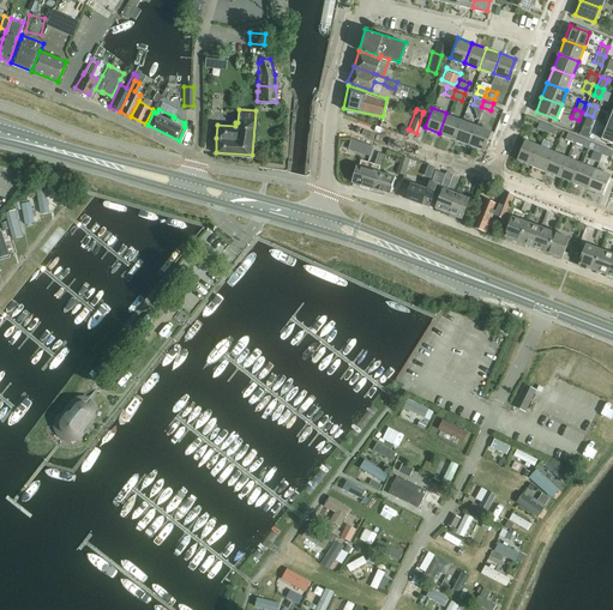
[(454,138),(461,119),(446,113),(439,133),(454,138)]
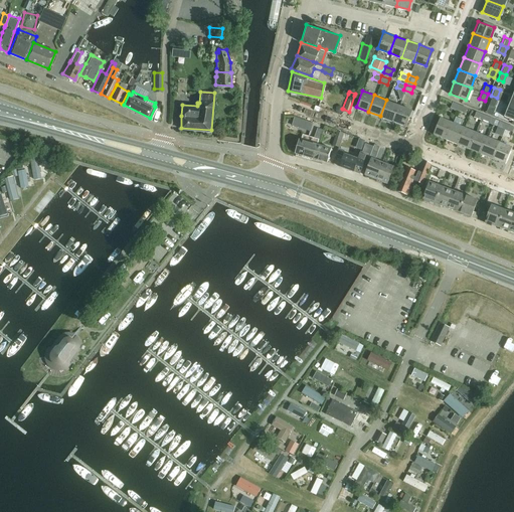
[(494,105),(497,98),(491,96),(488,103),(494,105)]
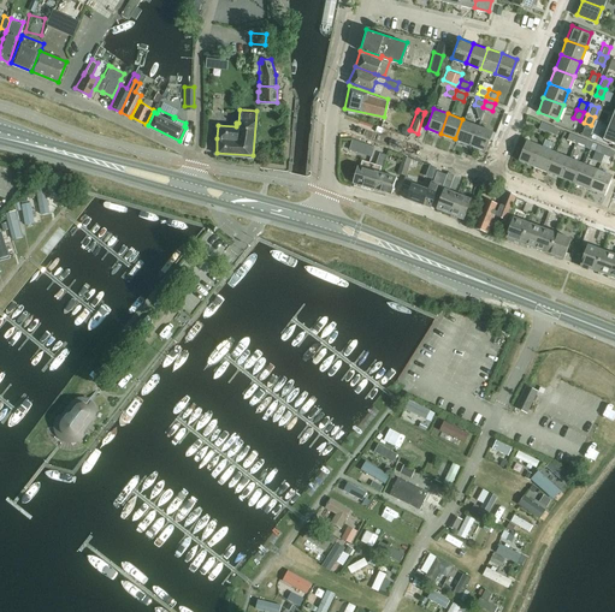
[(469,143),(477,124),(462,119),(455,138),(469,143)]
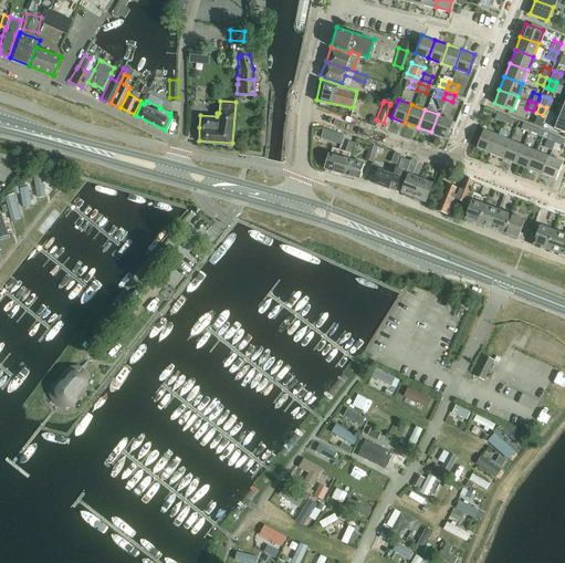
[(494,116),(502,120),(504,113),(497,110),(494,116)]
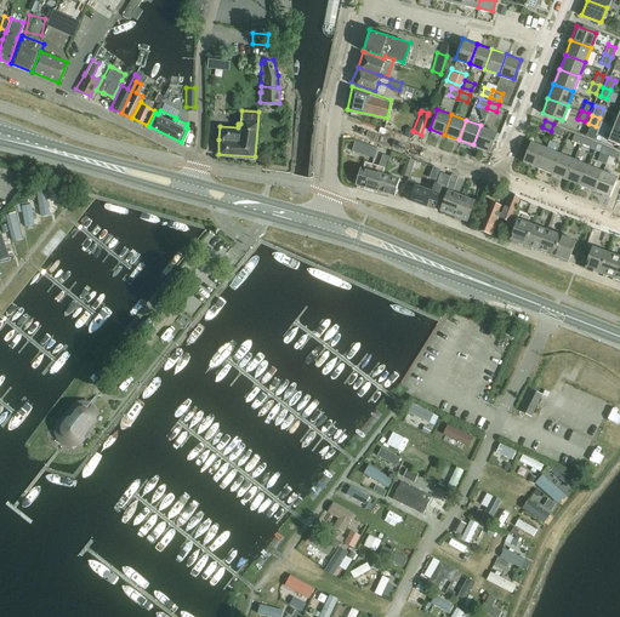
[(561,135),(563,127),(553,124),(551,131),(561,135)]
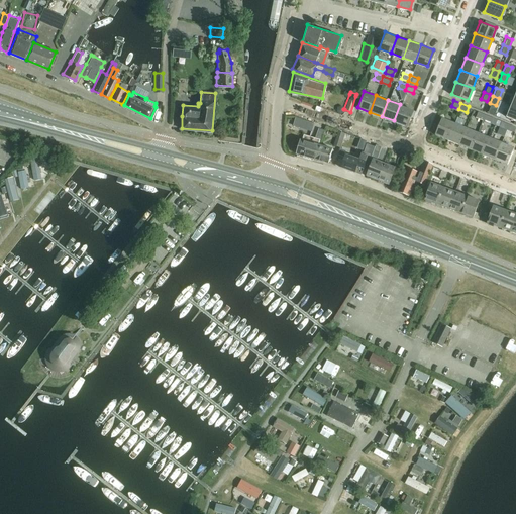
[(515,118),(515,105),(511,103),(506,115),(515,118)]
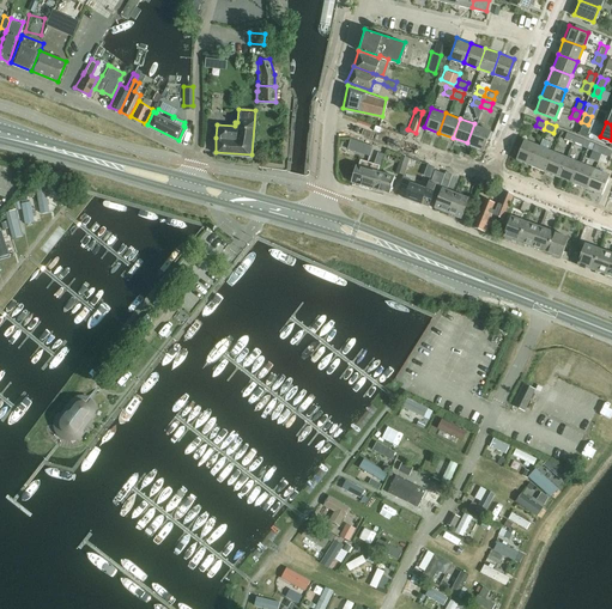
[(474,123),(467,142),(482,148),(489,128),(474,123)]
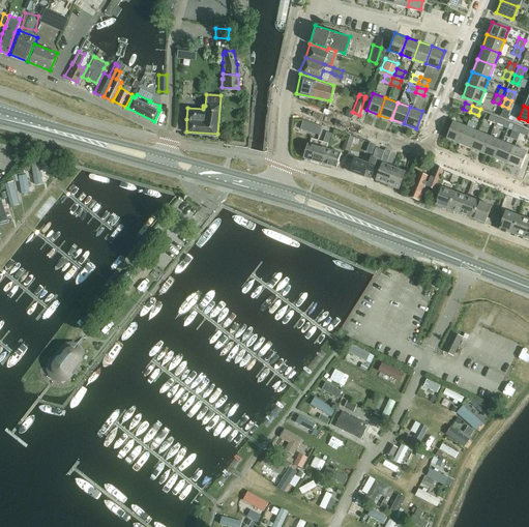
[(487,118),(495,121),(497,116),(489,112),(487,118)]
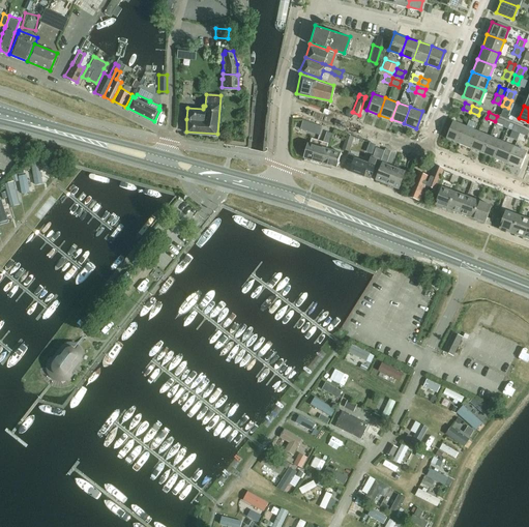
[(502,124),(504,118),(497,116),(495,121),(502,124)]
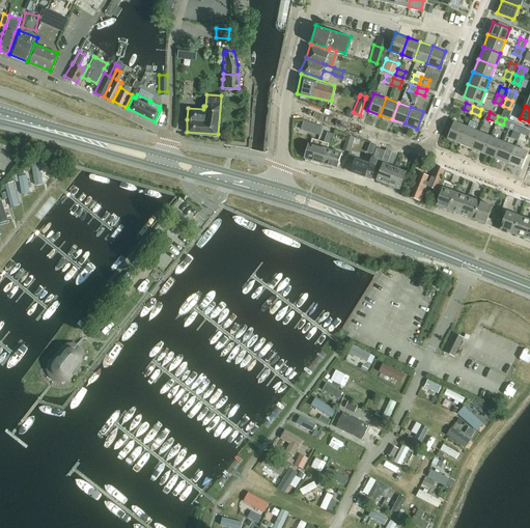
[(306,129),(309,120),(303,119),(301,127),(306,129)]
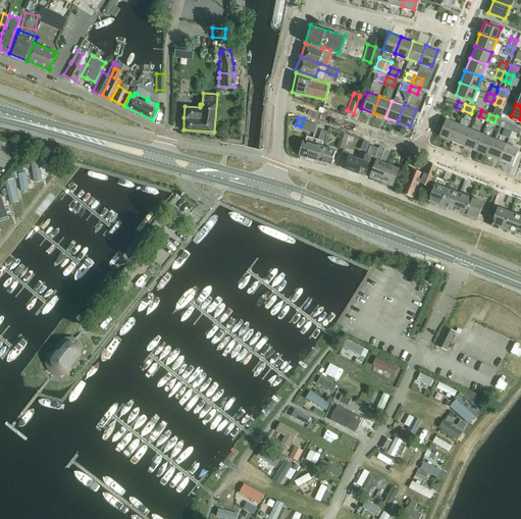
[(438,134),(452,140),(458,122),(446,117),(438,134)]
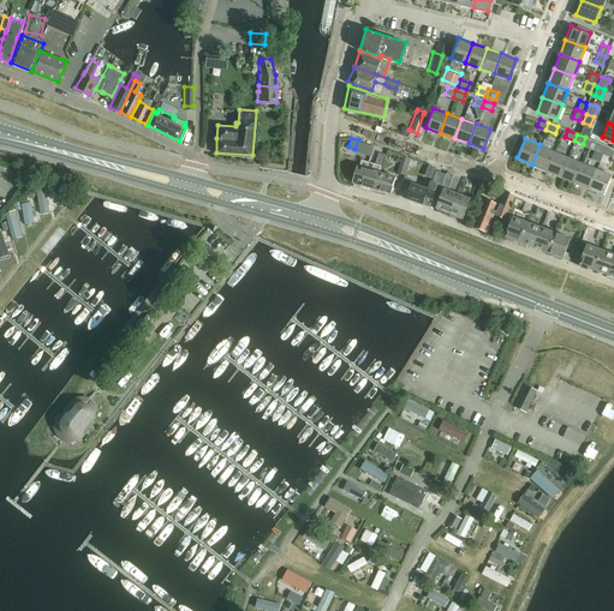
[(604,145),(596,142),(592,149),(602,153),(604,145)]
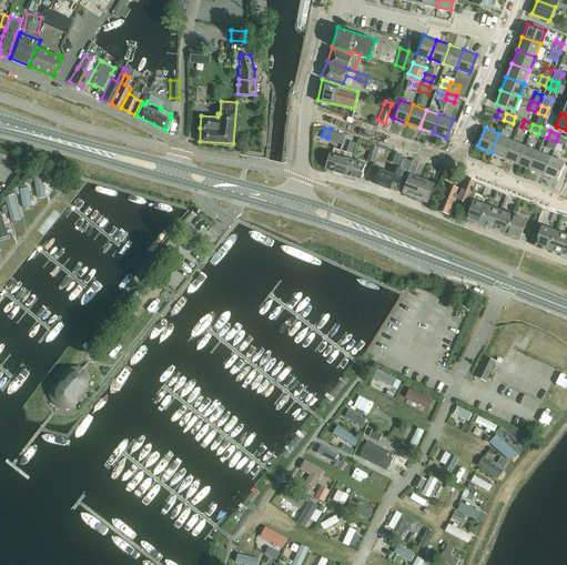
[(492,152),(504,157),(512,139),(498,133),(492,152)]
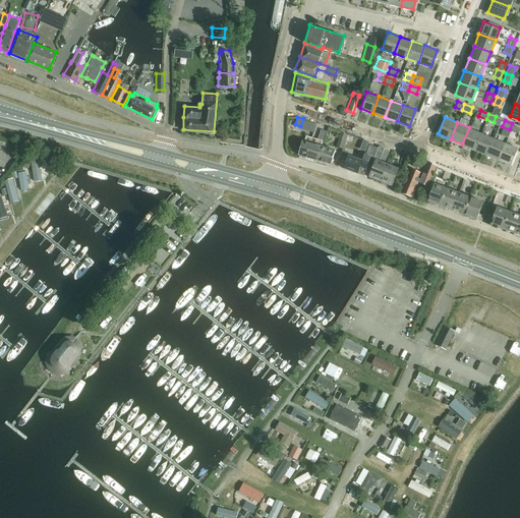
[(517,132),(519,126),(512,123),(510,129),(517,132)]
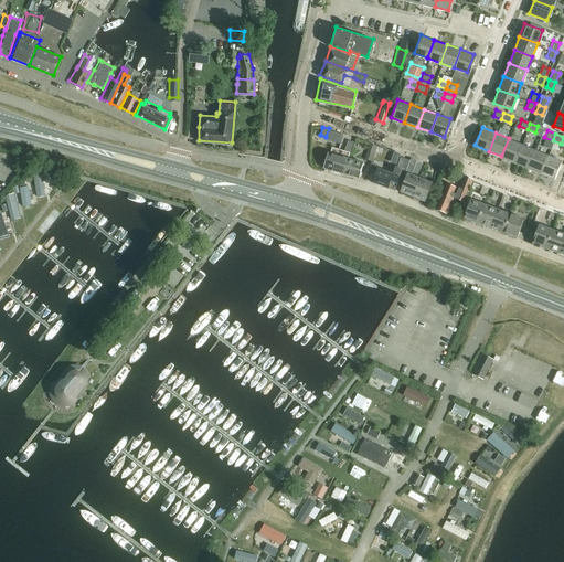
[(501,156),(514,161),(522,144),(509,138),(501,156)]
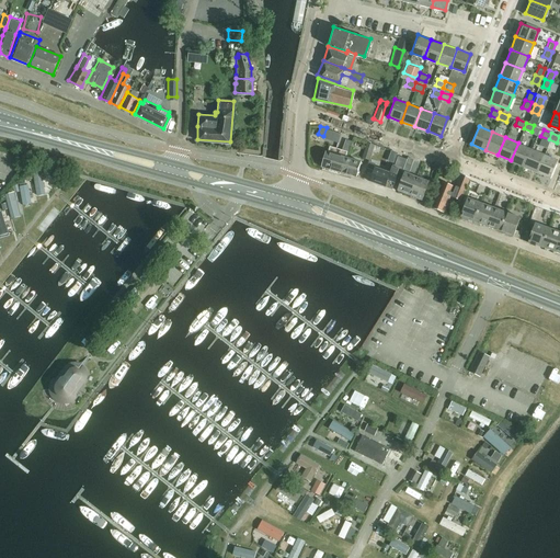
[(511,160),(524,166),(532,147),(518,143),(511,160)]
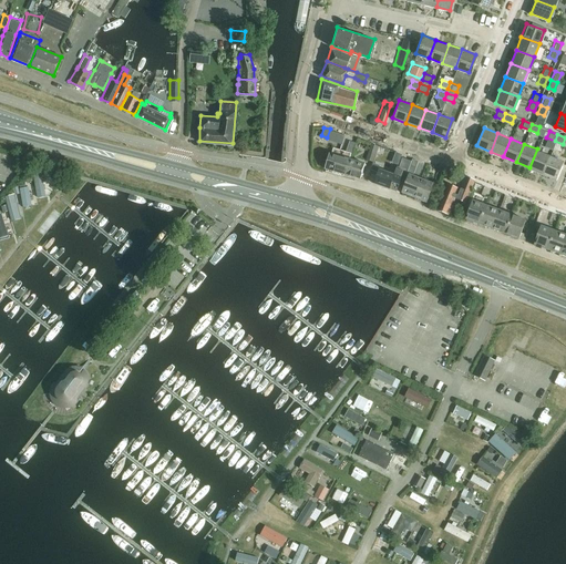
[(349,154),(343,153),(345,151),(331,147),(330,152),(329,151),(325,167),(343,173),(349,157),(348,156),(349,154)]
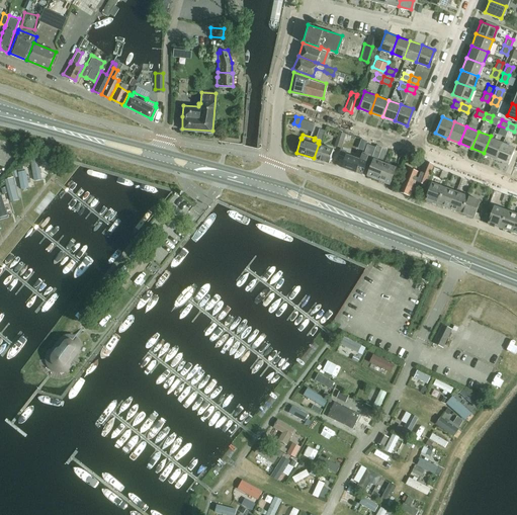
[(502,141),(491,136),(484,153),(495,158),(502,141)]
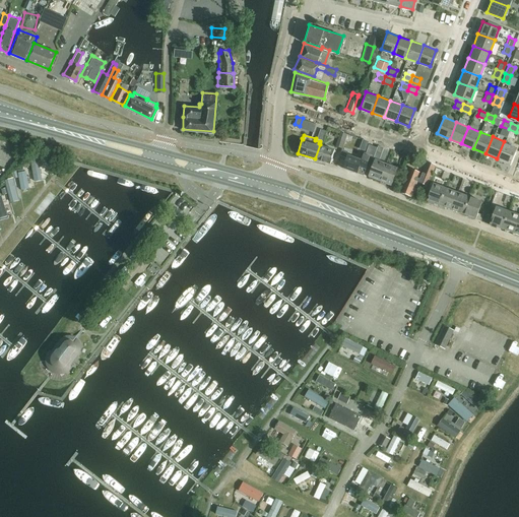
[(515,146),(504,141),(497,158),(508,163),(509,163),(516,146),(515,146)]
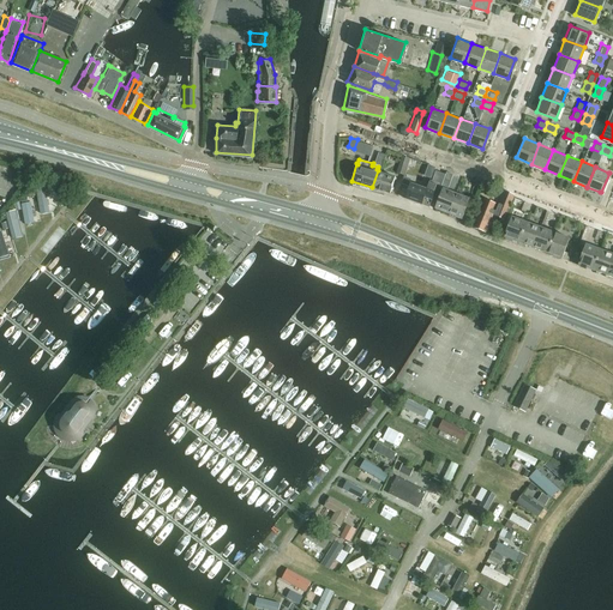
[(445,169),(440,183),(448,185),(452,171),(451,171),(445,169)]
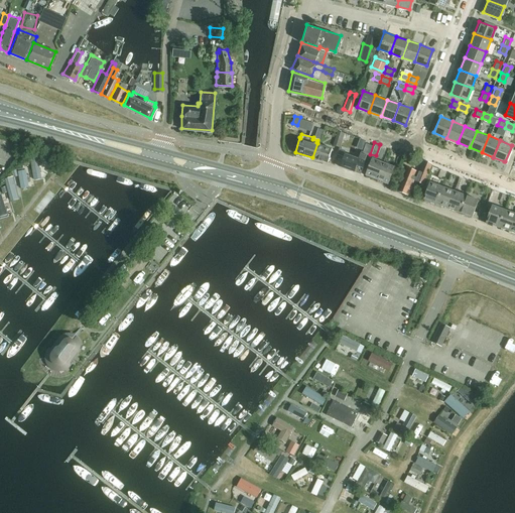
[(317,143),(312,157),(327,161),(331,146),(317,143)]
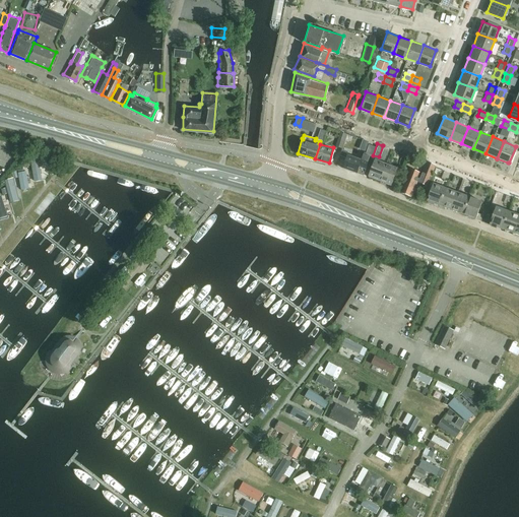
[(363,172),(370,153),(363,150),(360,158),(346,153),(342,167),(355,172),(357,169),(363,172)]
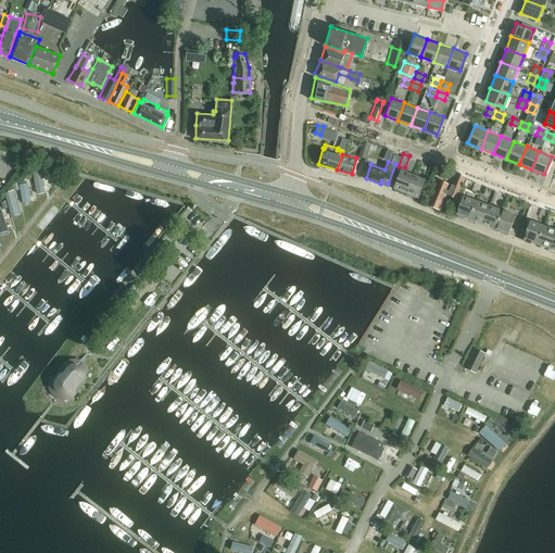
[(405,191),(412,173),(400,168),(393,187),(405,191)]
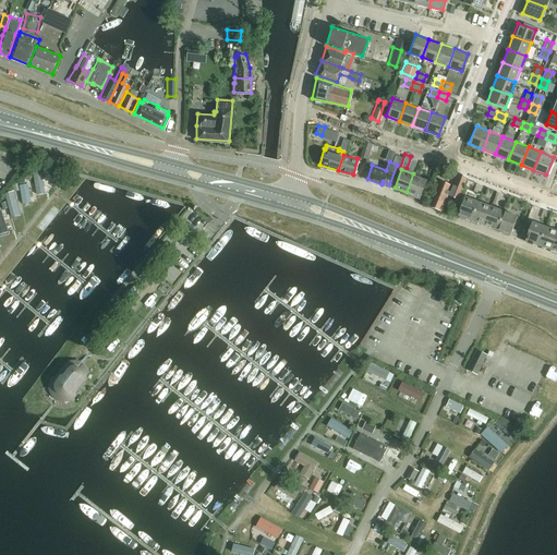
[(41,170),(33,171),(36,192),(45,190),(41,170)]
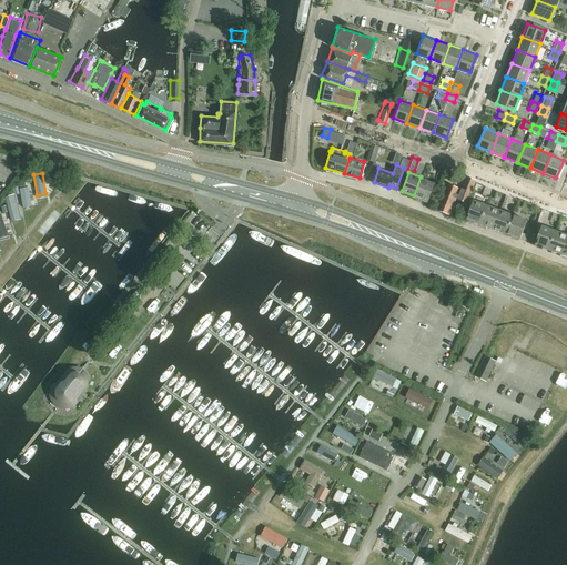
[(466,201),(474,179),(465,175),(457,198),(466,201)]
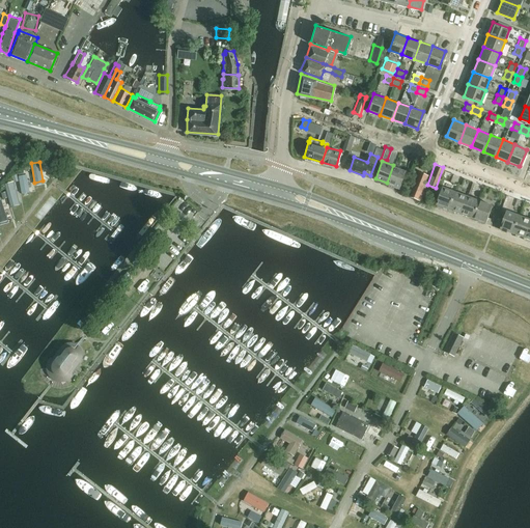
[(393,165),(387,183),(397,187),(405,169),(393,165)]
